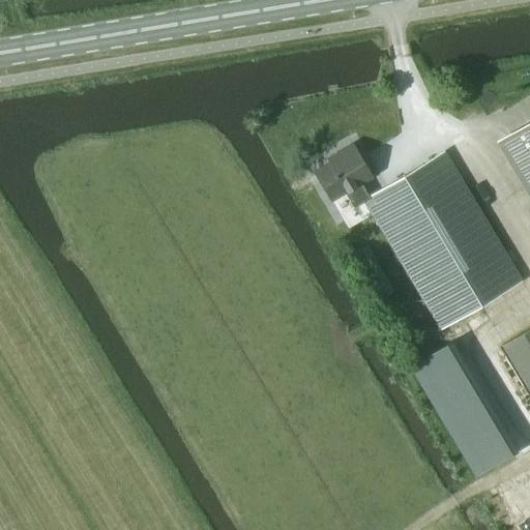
[(529,124),(501,142),(529,189),(529,124)]
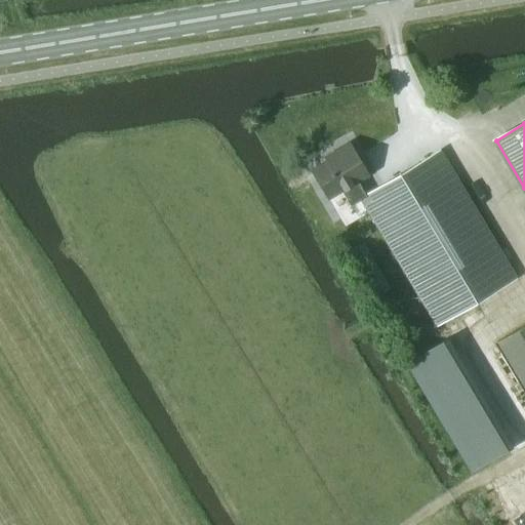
[(350,205),(360,200),(367,196),(359,183),(369,176),(350,143),(323,157),(324,163),(311,170),(328,200),(342,192),(350,205)]
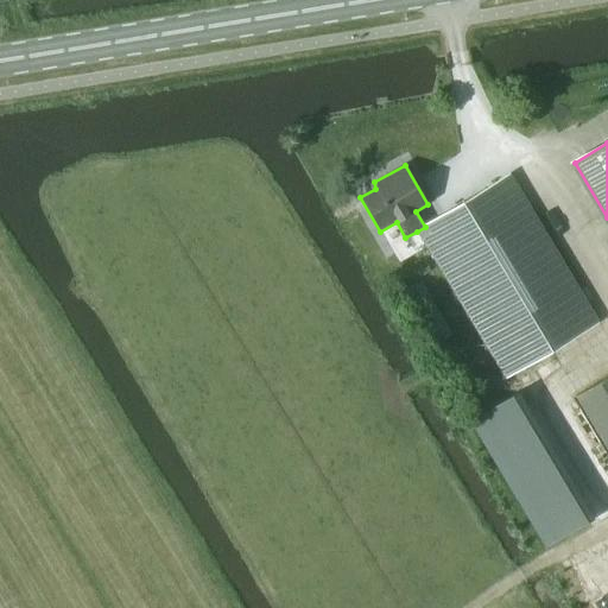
[(425,227),(417,232),(506,379),(599,323),(511,176),(425,227)]
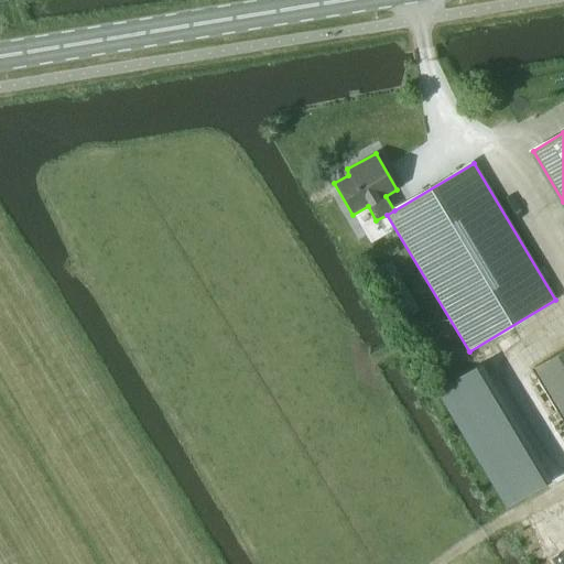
[(563,350),(532,370),(563,422),(563,350)]
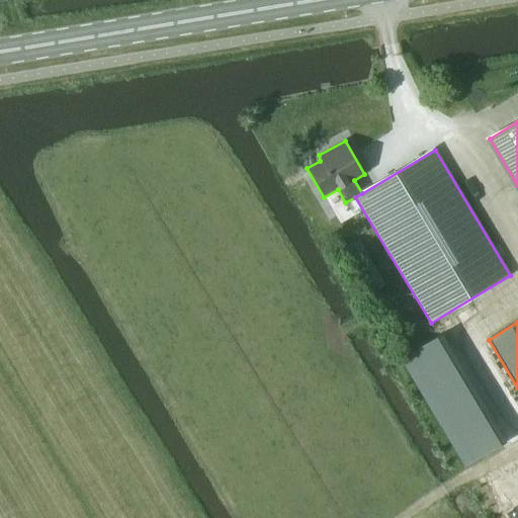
[(517,517),(517,471),(482,494),(495,517),(517,517)]
